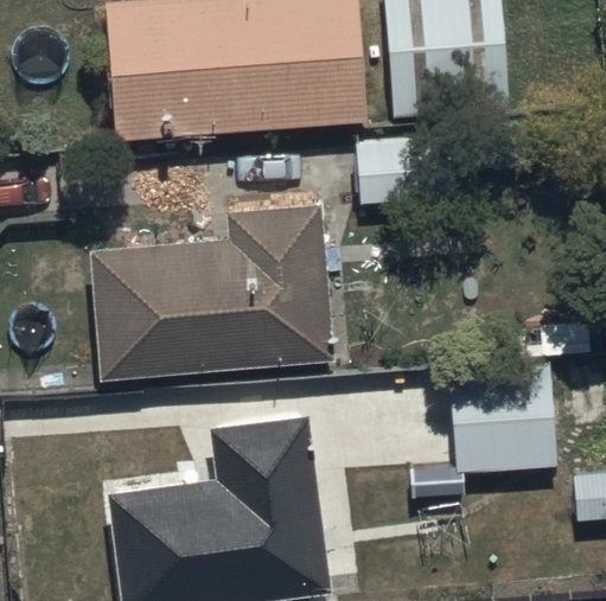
[(358,0),(140,0),(106,2),(116,140),(369,120),(358,0)]
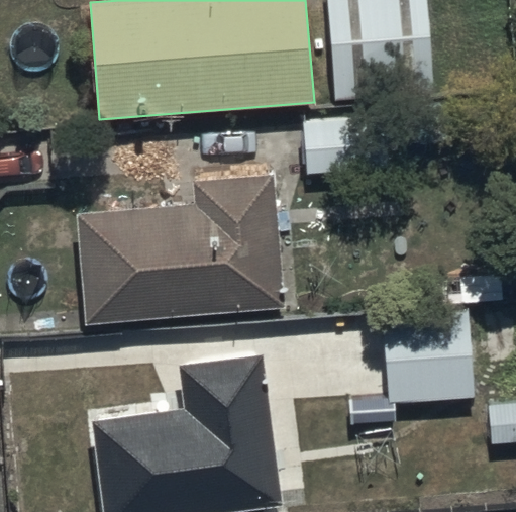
[(425,0),(326,0),(335,100),(434,92),(425,0)]
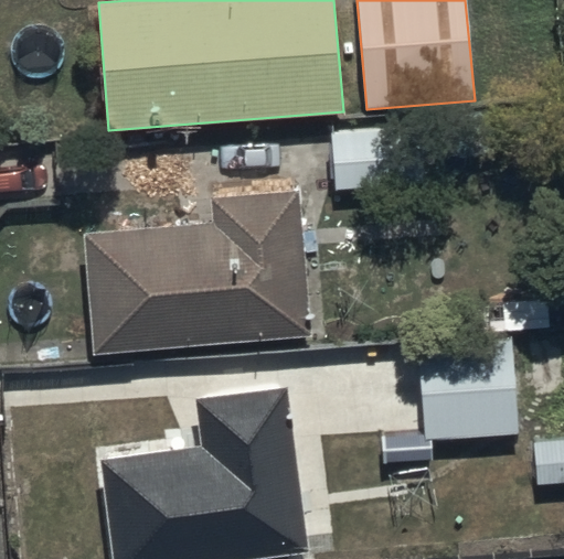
[(421,127),(330,135),(334,192),(425,184),(421,127)]
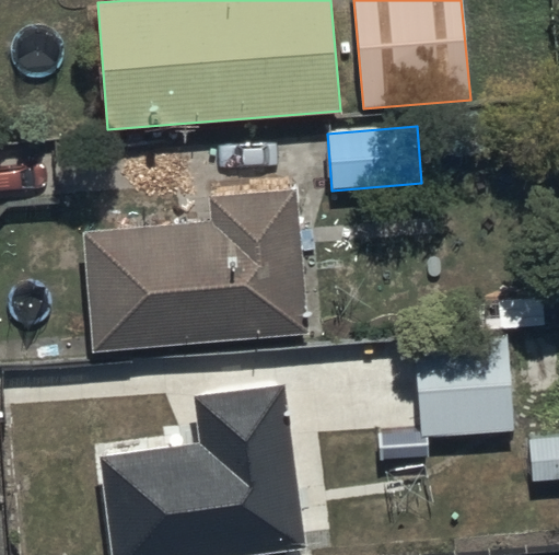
[(210,221),(82,231),(92,353),(309,335),(297,187),(208,195),(210,221)]
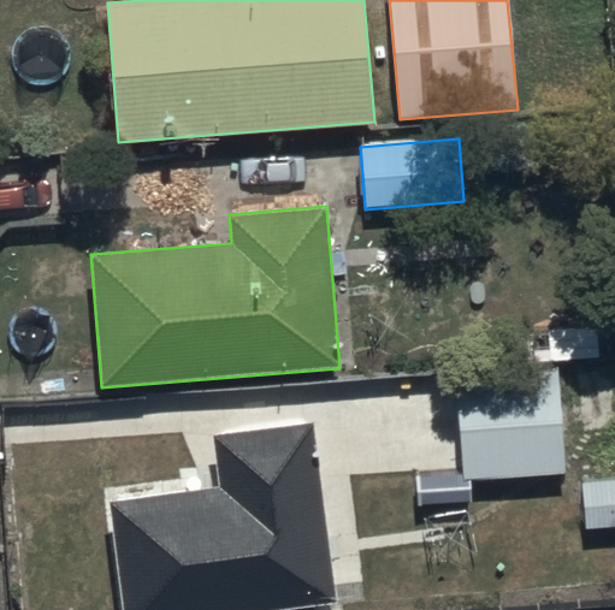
[(460,474),(414,477),(417,508),(471,505),(468,480),(563,474),(557,372),(454,378),(460,474)]
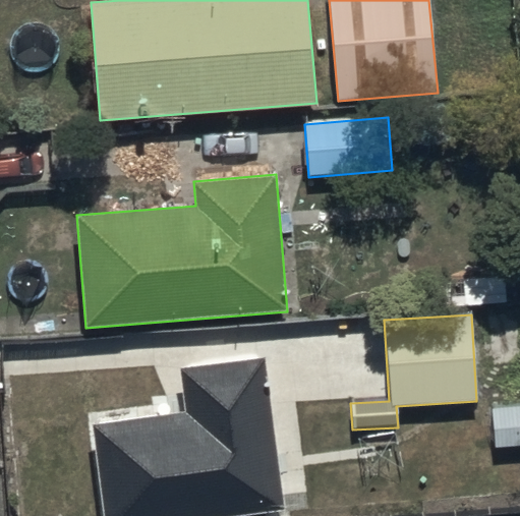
[(265,356),(180,367),(185,412),(93,423),(103,515),(239,515),(284,510),(265,356)]
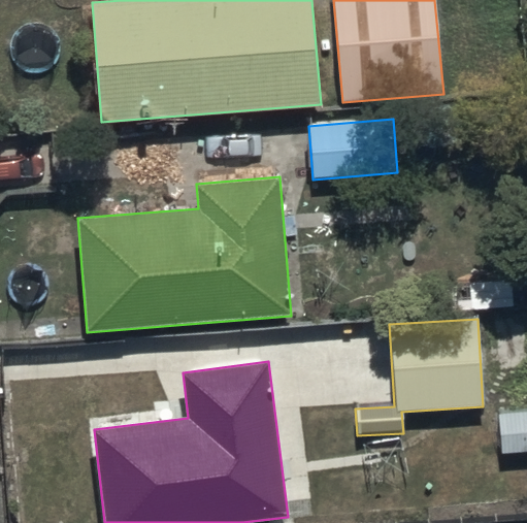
[(526,412),(497,414),(500,456),(526,454),(526,412)]
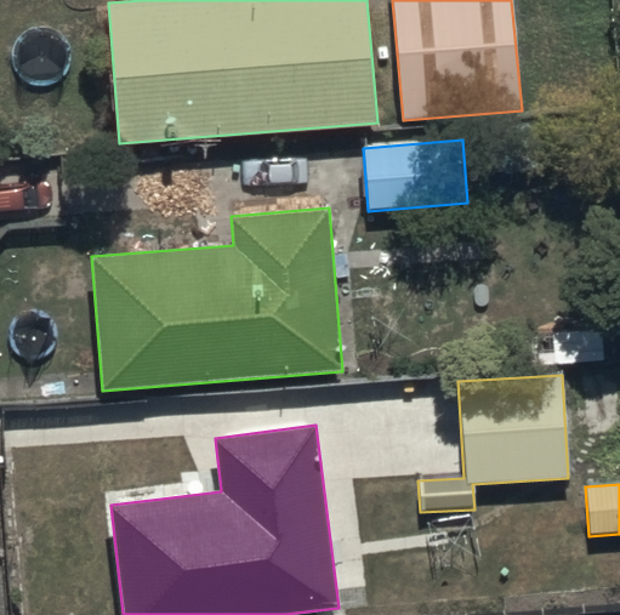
All buildings are outlined.
